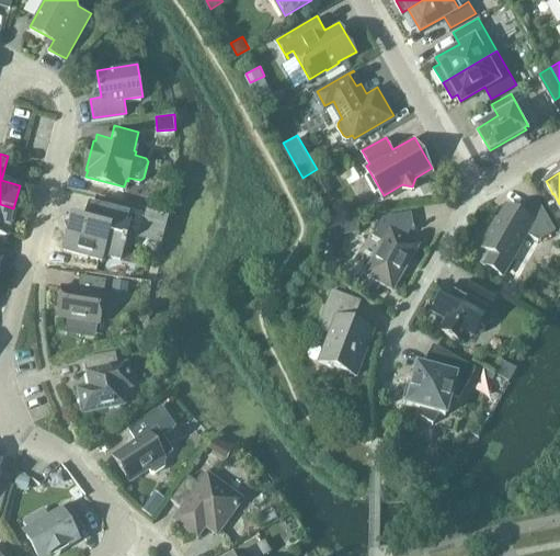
[(326,178),(315,183),(321,195),(331,190),(326,178)]
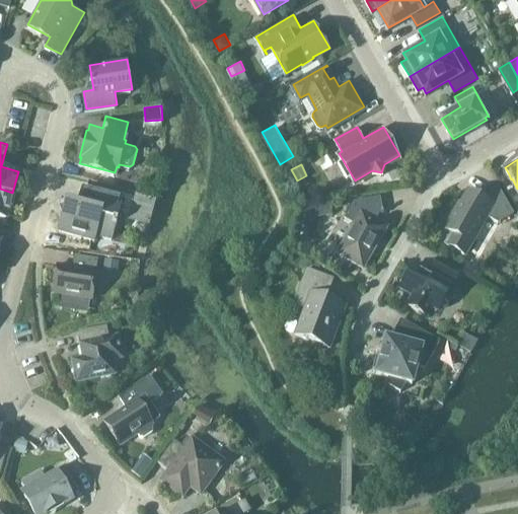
[(447,240),(464,250),(487,213),(498,219),(514,210),(498,182),(481,193),(479,194),(468,188),(456,208),(455,207),(444,225),(453,230),(447,240)]
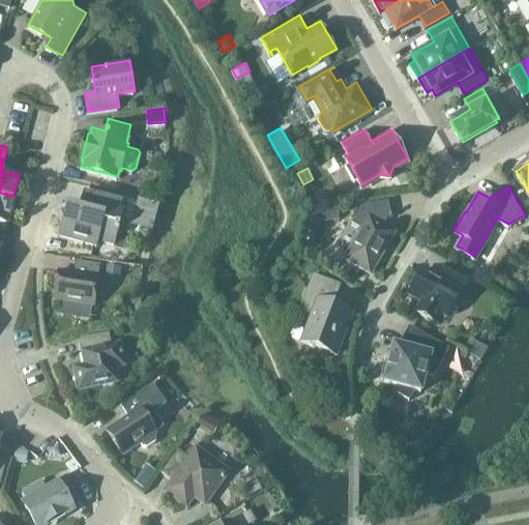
[(61,233),(96,243),(98,236),(114,241),(118,228),(119,228),(120,223),(119,223),(125,199),(86,188),(81,207),(68,204),(61,233)]
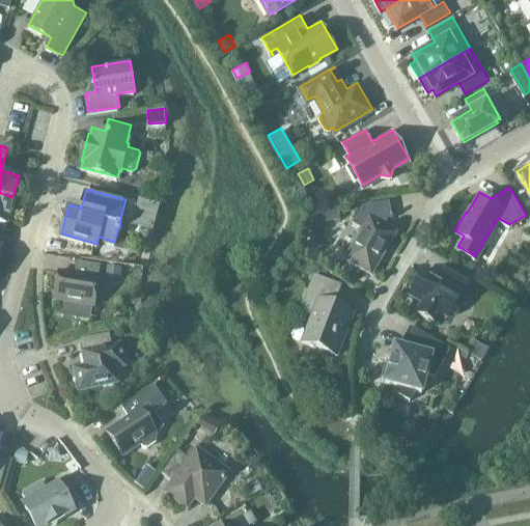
[(12,197),(0,193),(0,217),(7,219),(12,197)]
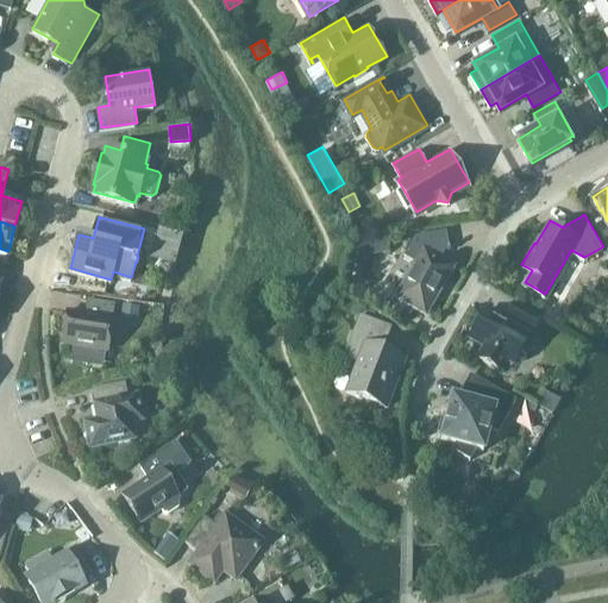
[(182,231),(160,225),(151,253),(175,261),(182,231)]
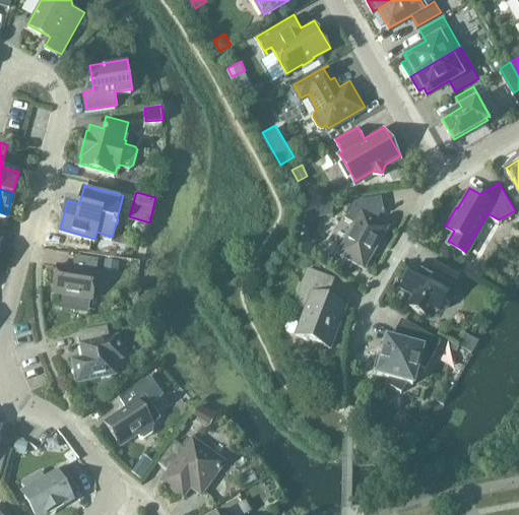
[(345,215),(355,221),(339,250),(364,264),(387,223),(377,217),(384,205),(382,194),(354,198),(345,215)]
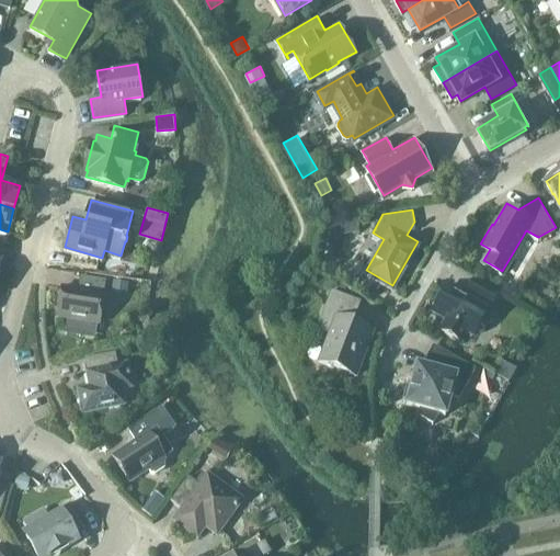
[(357,217),(350,218),(352,231),(360,229),(357,217)]
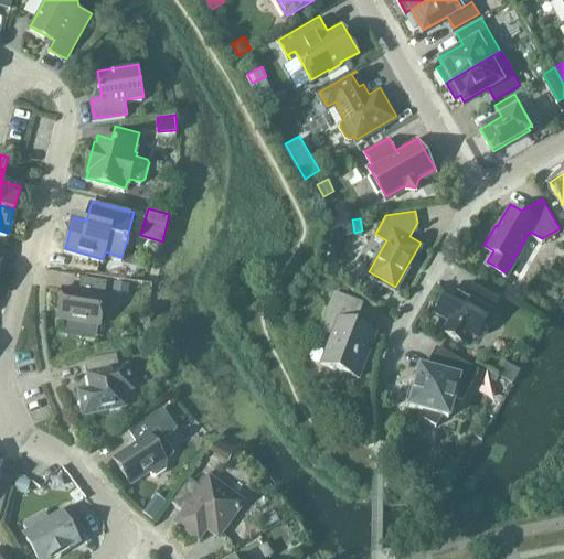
[(63,285),(59,315),(100,322),(107,278),(81,273),(80,287),(63,285)]
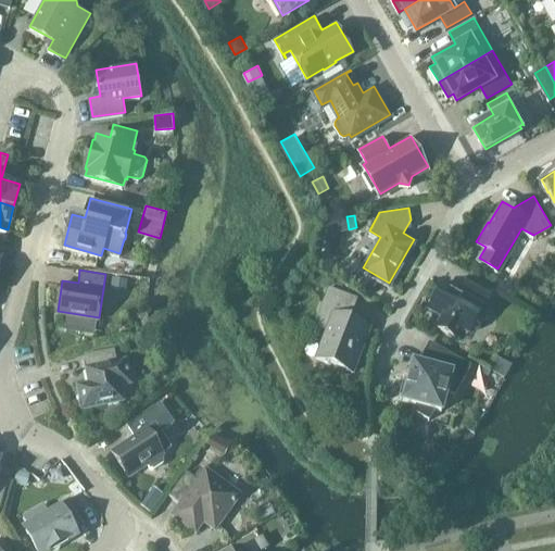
[(461,290),(443,280),(429,305),(443,313),(437,324),(457,335),(464,325),(470,328),(472,325),(478,327),(486,314),(486,309),(482,308),(494,288),(469,274),(461,290)]
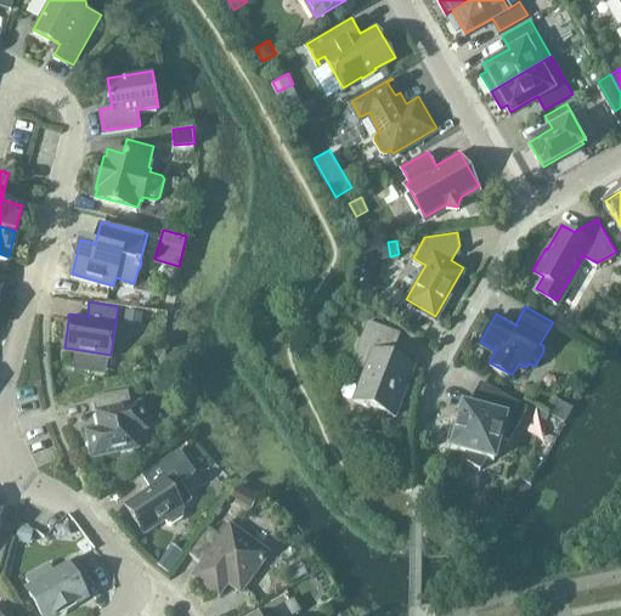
[(128,309),(125,318),(142,322),(144,311),(128,309)]
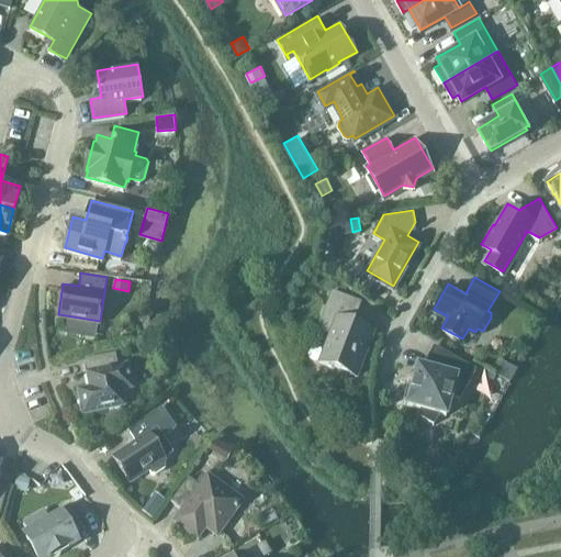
[(362,299),(333,287),(320,320),(323,327),(332,331),(321,359),(357,374),(365,353),(363,353),(372,327),(354,321),(362,299)]
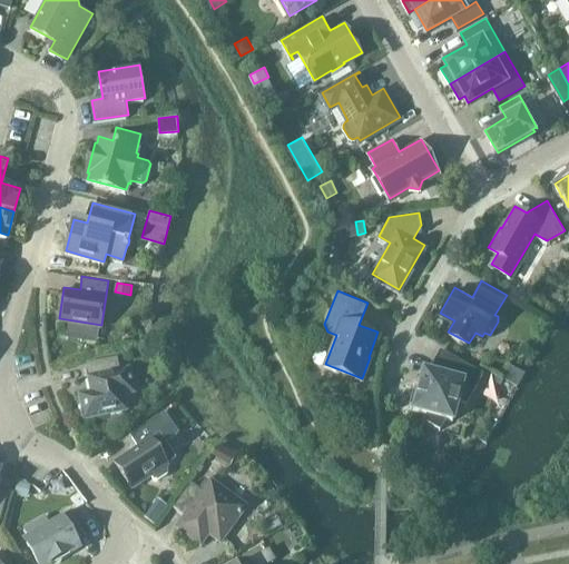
[(467,401),(483,372),(441,347),(428,369),(430,372),(425,377),(422,376),(414,407),(428,411),(423,417),(440,426),(447,416),(453,417),(459,396),(467,401)]
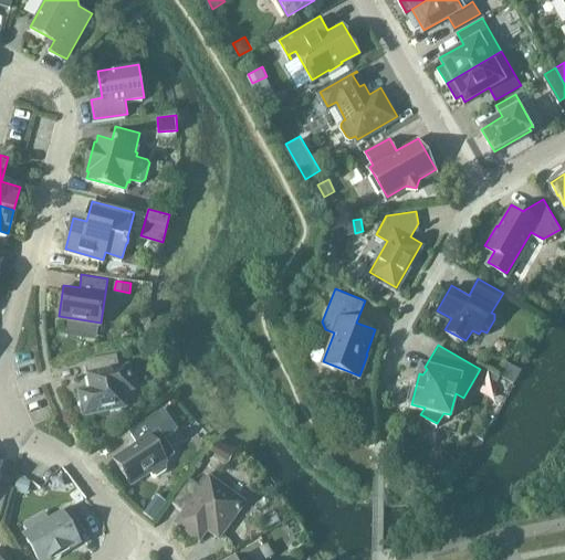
[(92,386),(80,389),(85,412),(126,403),(123,389),(131,387),(133,383),(129,366),(125,363),(119,365),(117,351),(86,358),(92,386)]
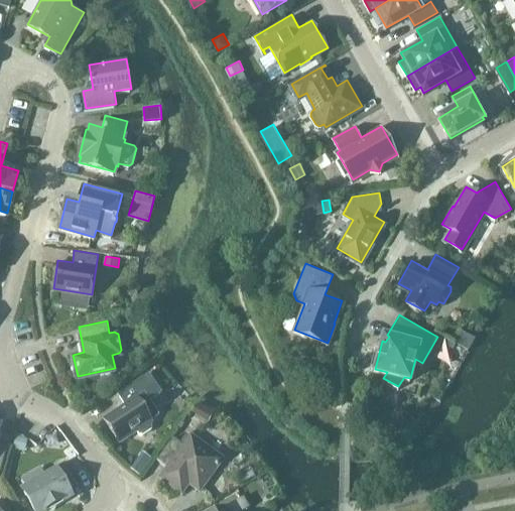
[(120,439),(137,428),(139,431),(143,432),(151,426),(152,422),(150,419),(152,418),(151,417),(160,412),(150,398),(162,390),(149,370),(118,390),(125,402),(104,416),(120,439)]
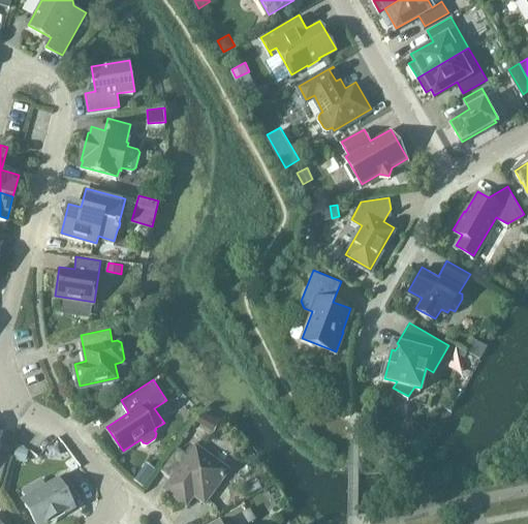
[(189,454),(178,445),(161,468),(173,476),(165,487),(187,502),(194,492),(206,500),(229,467),(196,443),(189,454)]
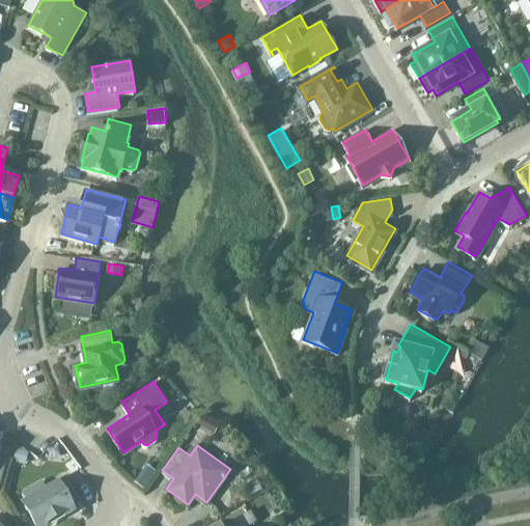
[(18,446),(14,459),(26,462),(29,449),(18,446)]
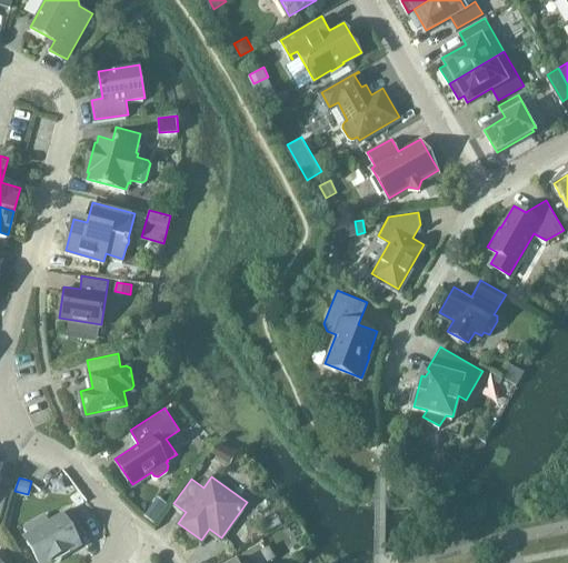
[(31,535),(27,538),(41,562),(78,542),(76,536),(87,530),(72,505),(60,513),(62,518),(31,535)]
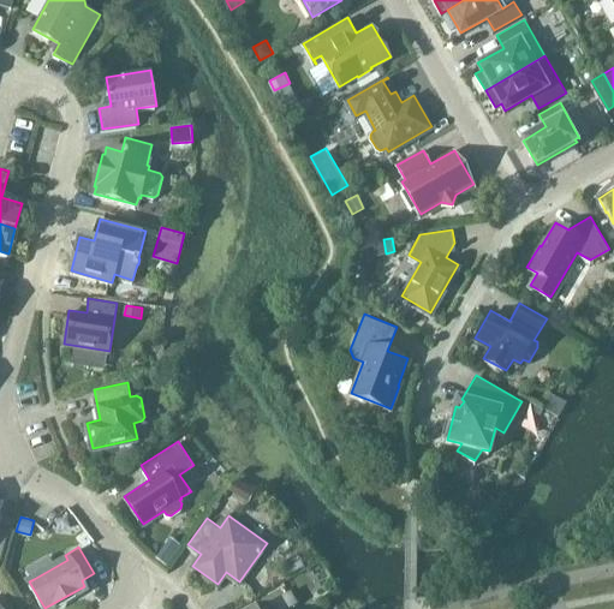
[(298,551),(285,559),(291,572),(305,565),(298,551)]
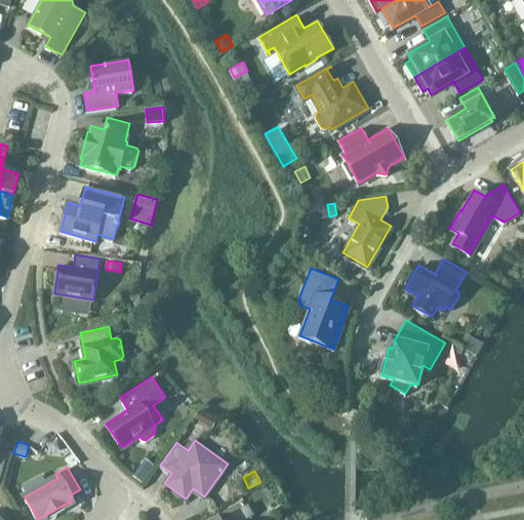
[(242,519),(254,513),(248,503),(216,519),(242,519)]
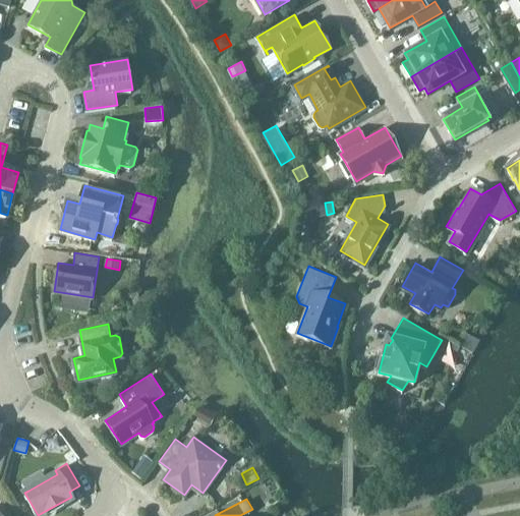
[(0,515),(12,515),(3,500),(0,501),(0,515)]
